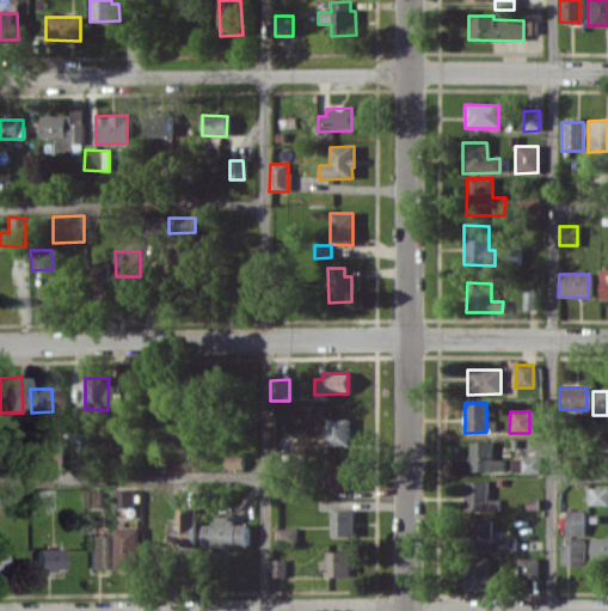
[(326,445),(348,446),(349,420),(327,419),(326,445)]
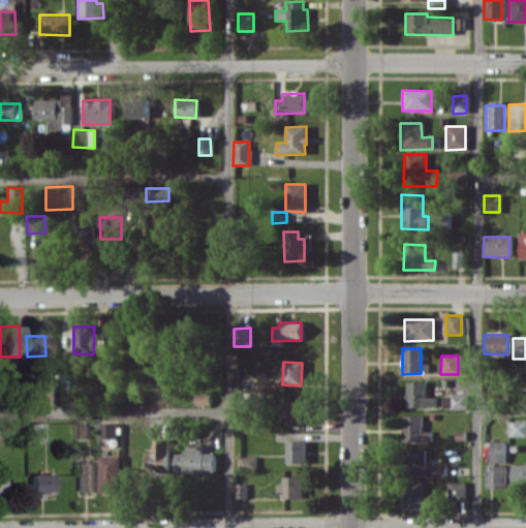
[(425,381),(405,382),(405,408),(435,407),(434,398),(425,398),(425,381)]
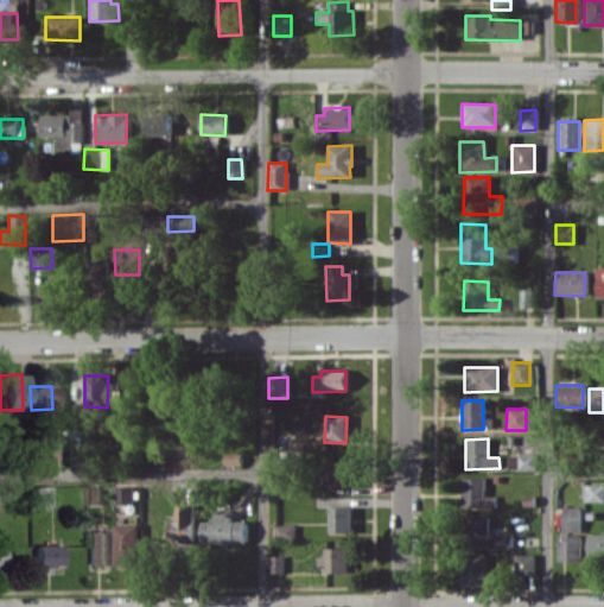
[(240,454),(222,454),(222,466),(240,466),(240,454)]
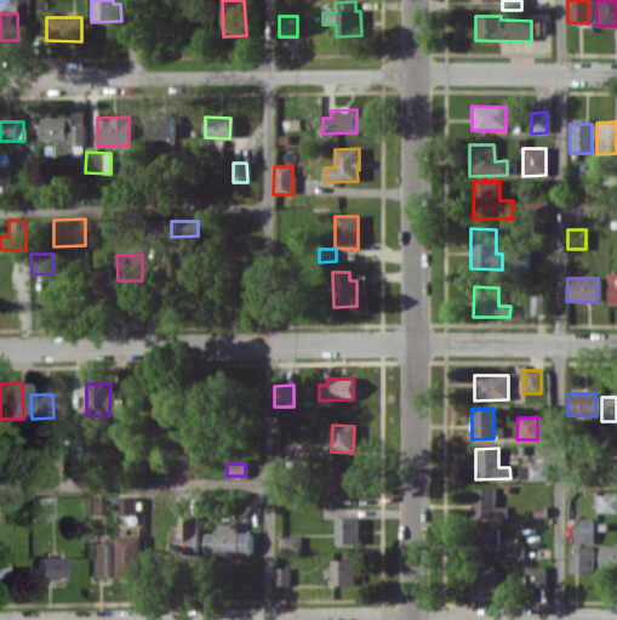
[(546,465),(518,465),(518,481),(546,481),(546,465)]
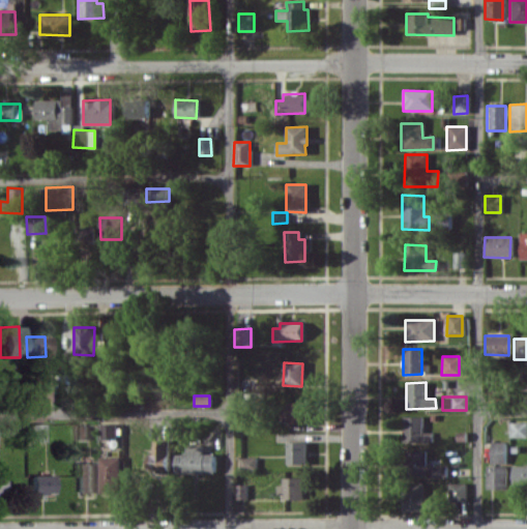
[(286,424),(305,424),(305,403),(287,403),(286,424)]
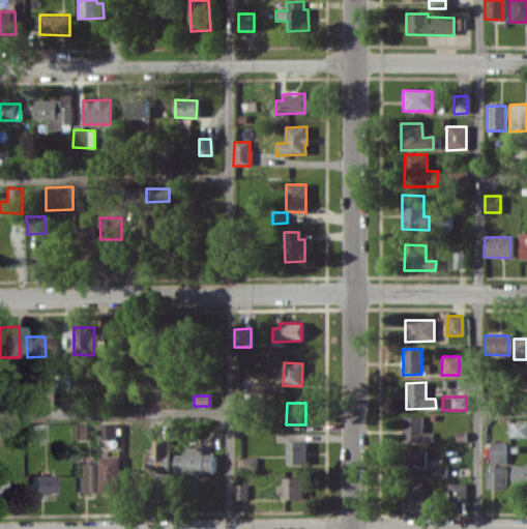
[(421,416),(402,417),(403,442),(431,442),(431,435),(421,435),(421,416)]
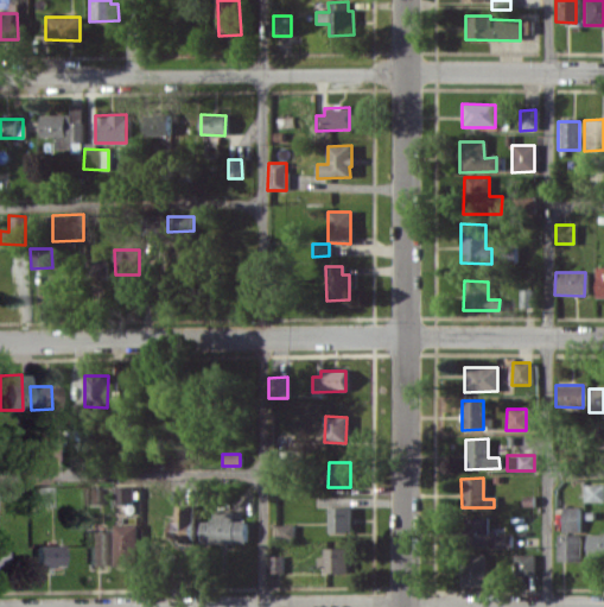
[(603,503),(603,485),(584,485),(584,503),(603,503)]
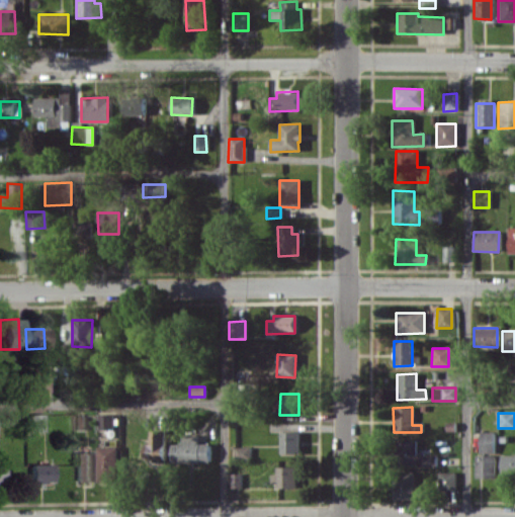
[(112,430),(112,414),(97,414),(97,430),(112,430)]
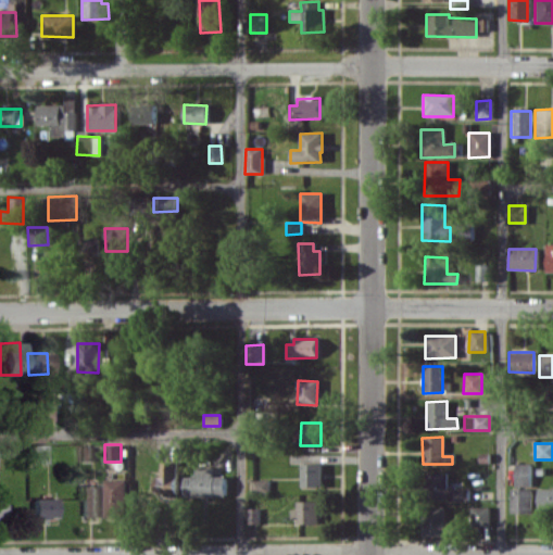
[(75,462),(89,461),(88,445),(75,446),(75,462)]
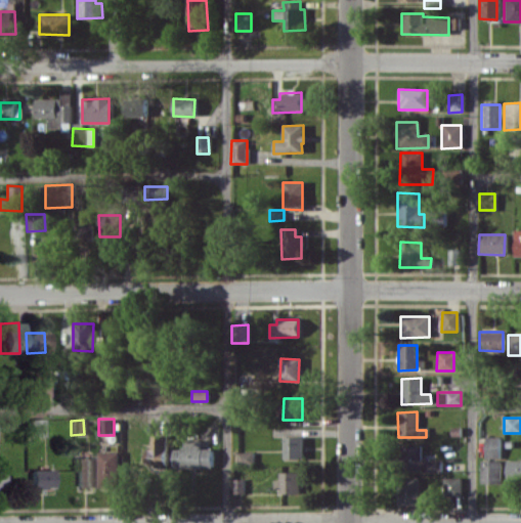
[(166,436),(150,436),(150,445),(145,445),(145,470),(166,470),(166,436)]
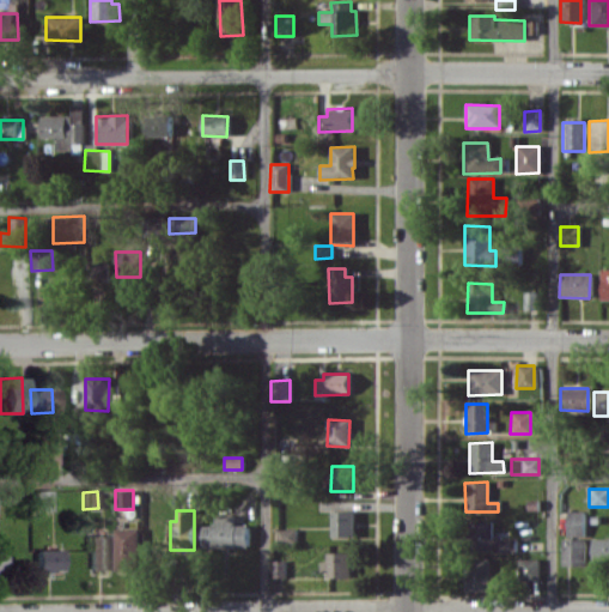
[(353,513),(332,511),(330,538),(353,538),(353,513)]
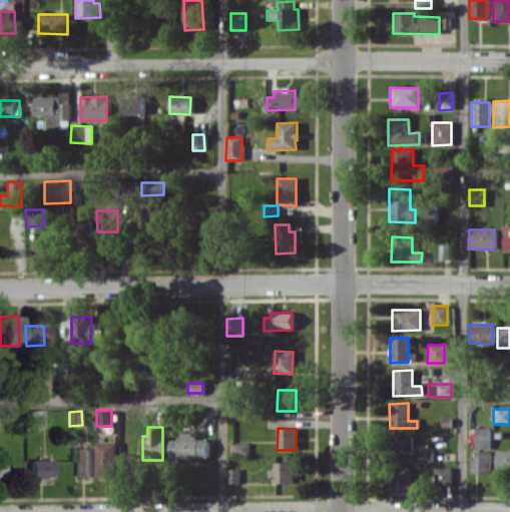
[(488,428),(473,428),(473,449),(488,449),(488,428)]
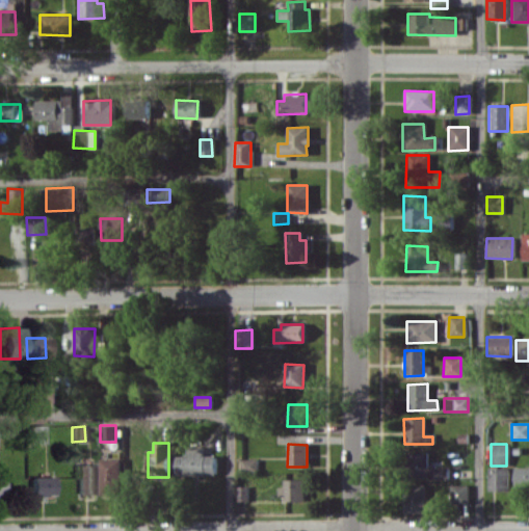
[(215,475),(214,455),(203,456),(202,447),(184,448),(184,456),(175,456),(176,476),(215,475)]
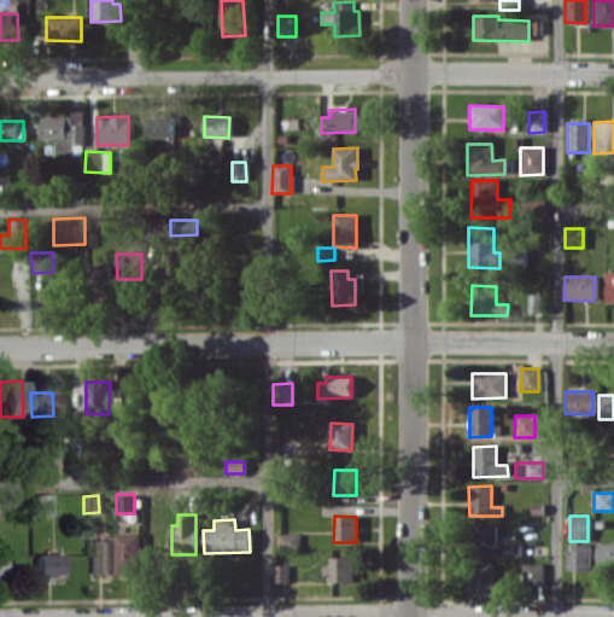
[(496,527),(473,525),(473,556),(495,556),(496,527)]
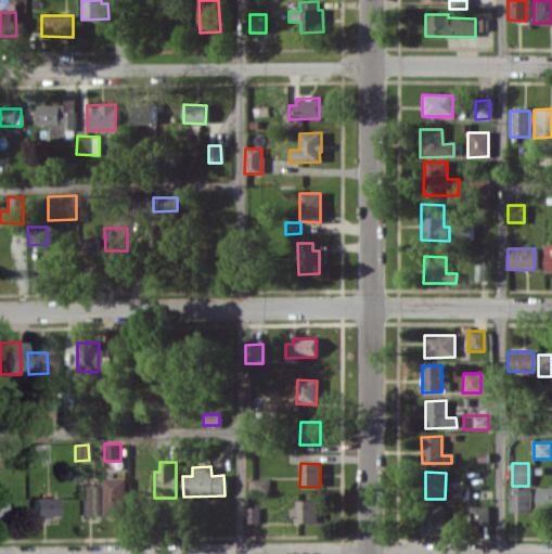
[(104,517),(125,517),(124,479),(103,480),(104,517)]
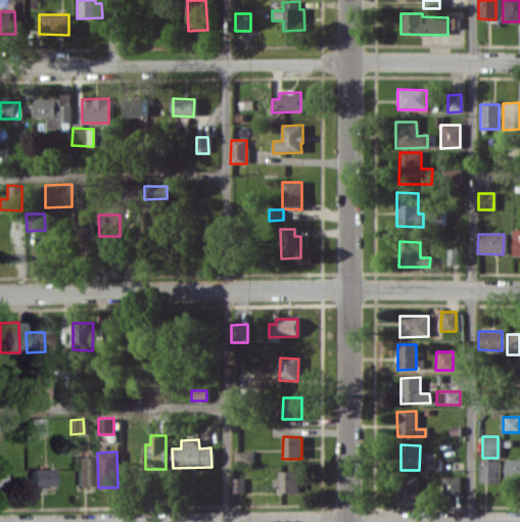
[(251,452),(235,452),(236,463),(251,462),(251,452)]
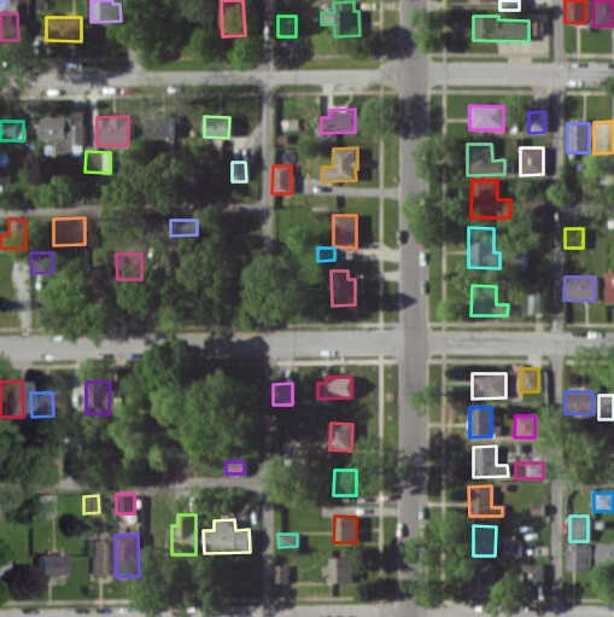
[(85,575),(104,575),(104,540),(86,540),(85,575)]
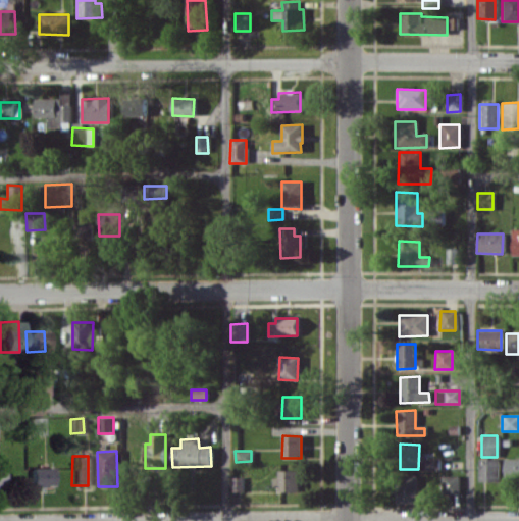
[(438,459),(424,459),(424,470),(439,469),(438,459)]
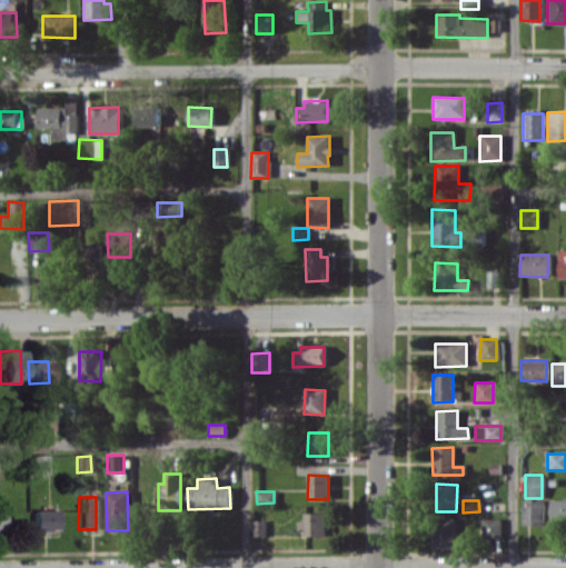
[(543,501),(522,500),(520,526),(543,526),(543,501)]
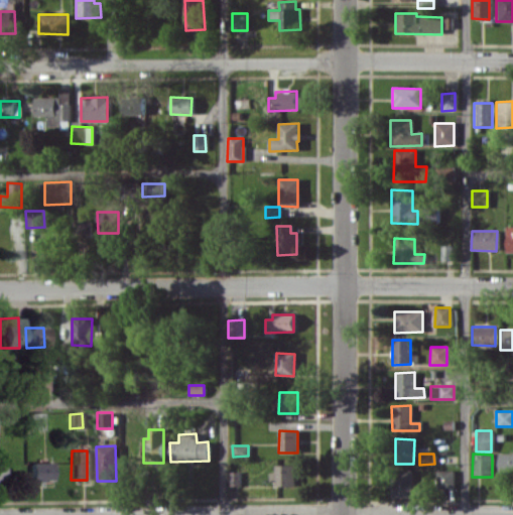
[(512,454),(498,454),(497,472),(512,472),(512,454)]
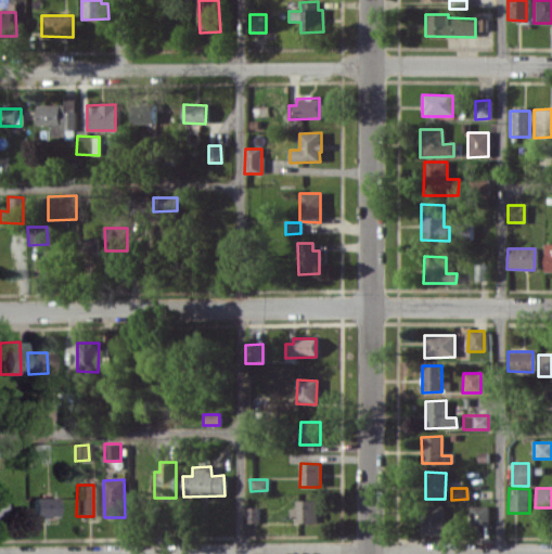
[(27,499),(27,518),(51,517),(50,498),(27,499)]
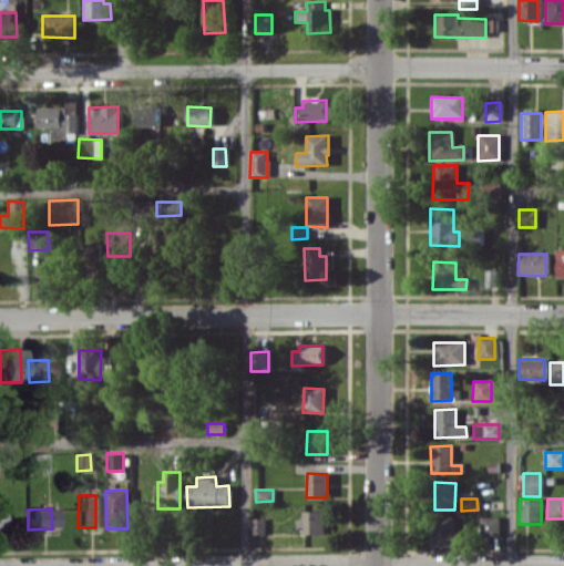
[(324,534),(324,512),(303,511),(303,520),(297,520),(297,527),(304,527),(304,534),(324,534)]
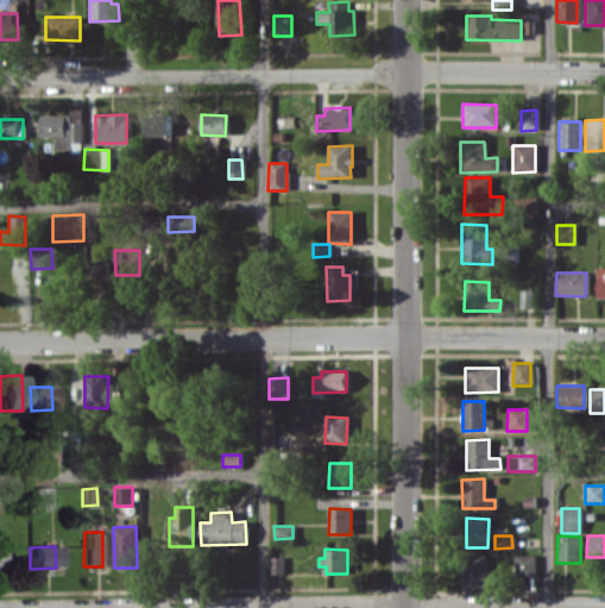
[(485,555),(461,556),(462,589),(485,588),(485,555)]
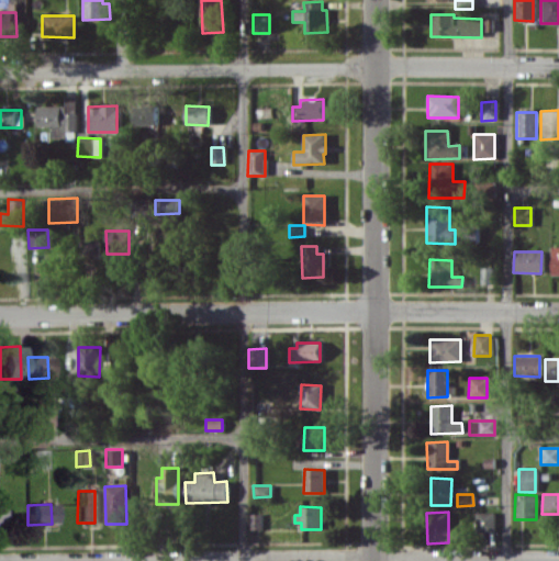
[(493,533),(493,513),(474,513),(473,533),(493,533)]
